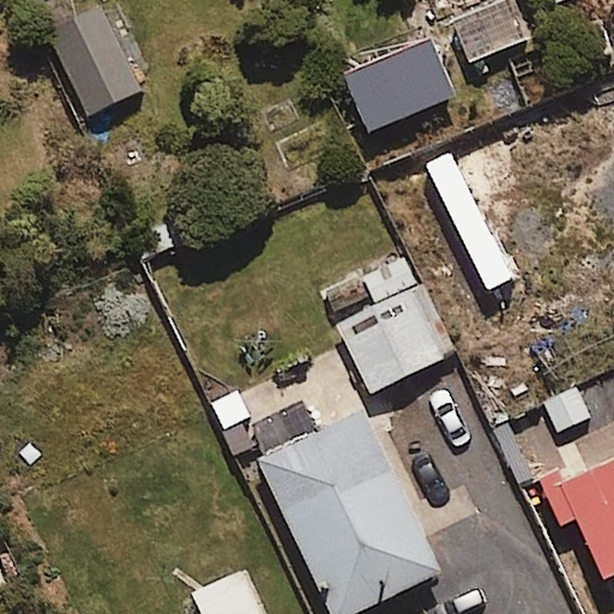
[(84,116),(146,88),(104,0),(71,0),(36,17),(84,116)]
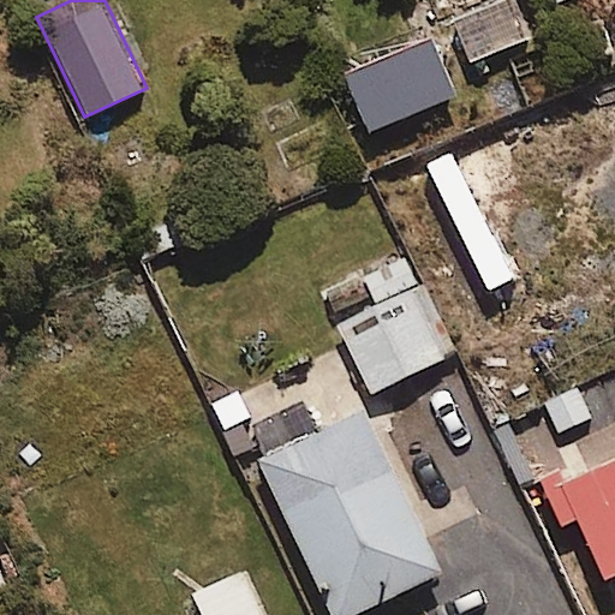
[(544,33),(531,0),(402,0),(418,37),(362,60),(382,111),(483,70),(479,60),(544,33)]
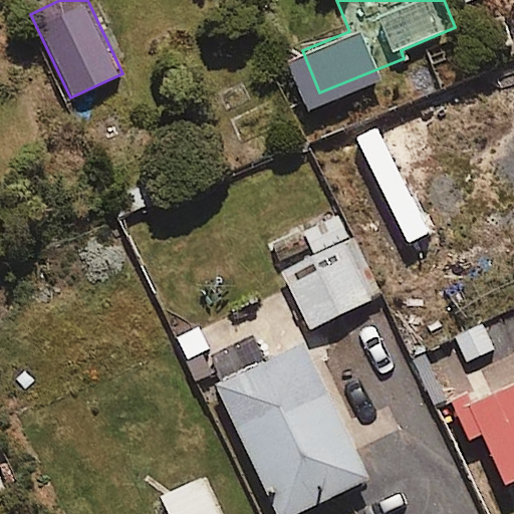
[(395,268),(415,259),(357,137),(338,146),(395,268)]
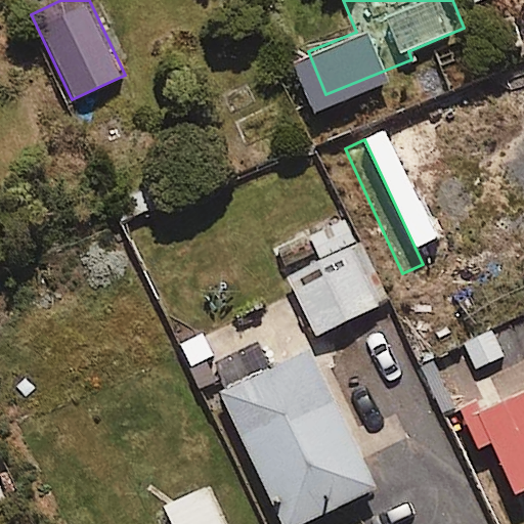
[(318,335),(385,303),(343,217),(309,233),(322,261),(290,276),(318,335)]
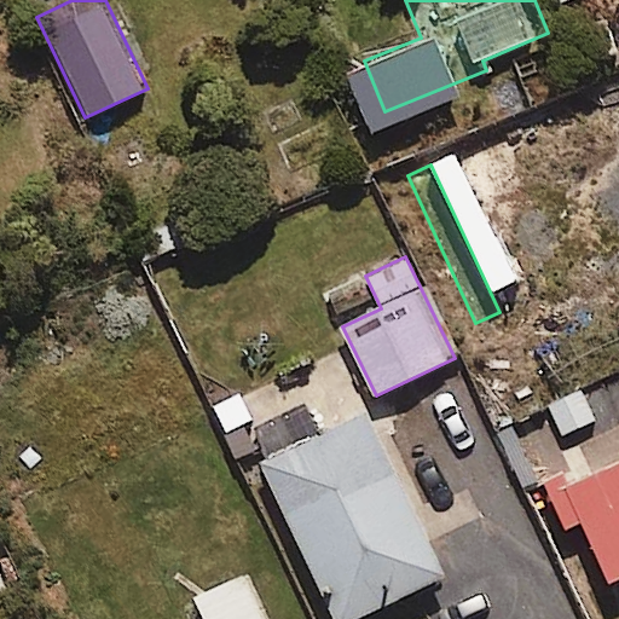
[(336,618),(358,618),(444,578),(365,415),(262,464),(336,618)]
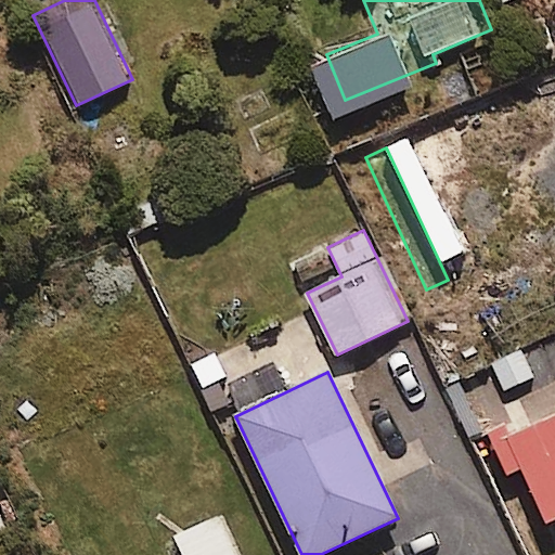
[(547,524),(554,520),(554,382),(503,405),(516,436),(495,446),(508,475),(523,468),(547,524)]
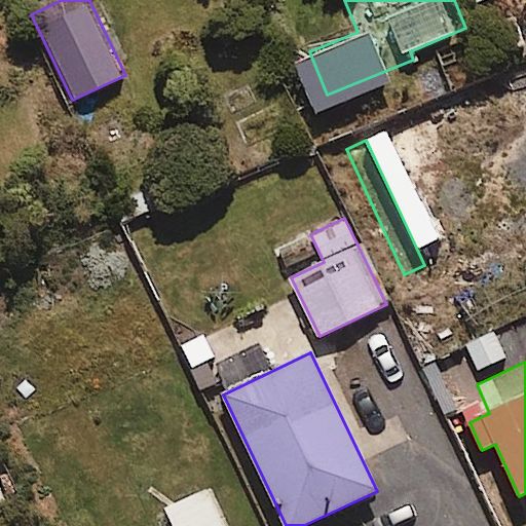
[(230,525),(214,488),(167,509),(175,525),(230,525)]
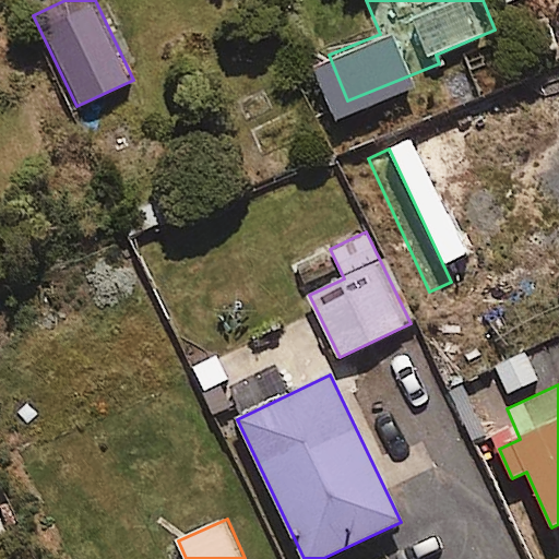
All buildings are outlined.
